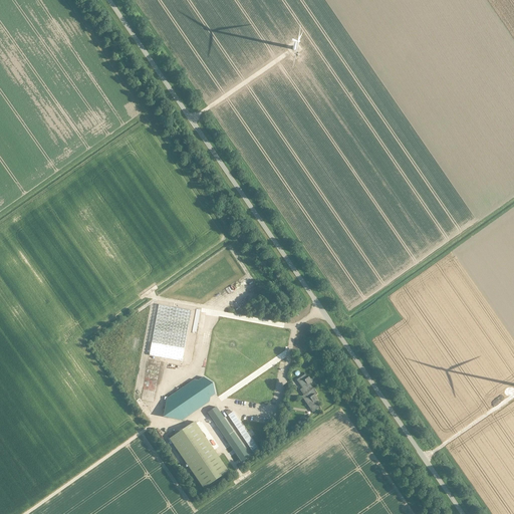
[(159,304),(150,355),(182,361),(191,311),(159,304)]
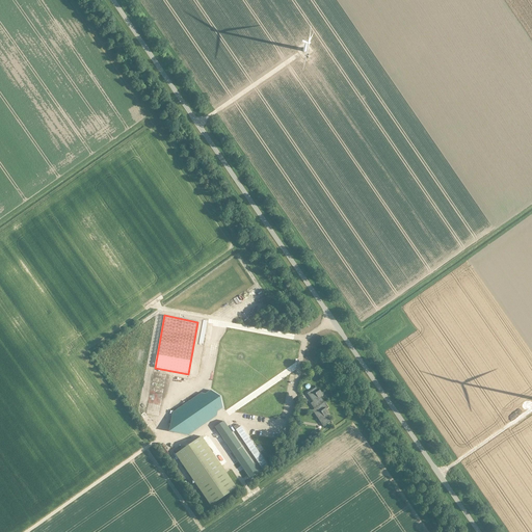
[(203,345),(208,320),(204,320),(198,344),(203,345)]
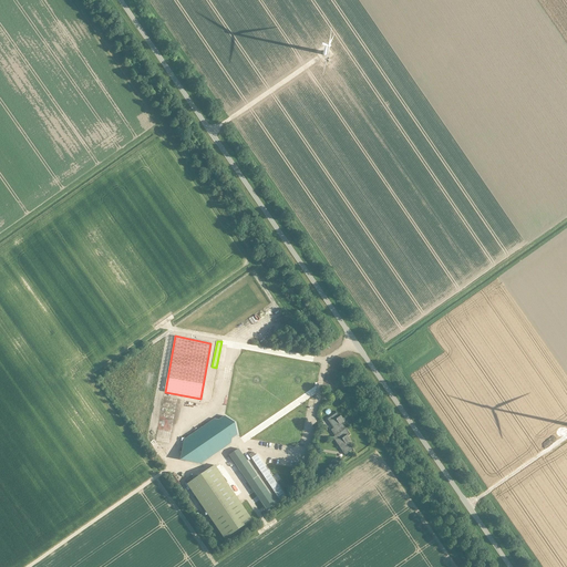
[(265,356),(243,351),(241,360),(235,359),(224,416),(218,421),(219,422),(217,423),(214,420),(186,439),(185,441),(184,440),(182,454),(183,454),(187,460),(186,462),(200,464),(200,463),(203,463),(230,443),(227,437),(229,436),(232,439),(237,435),(295,445),(296,440),(305,441),(309,419),(259,410),(259,409),(257,405),(256,405),(265,356)]
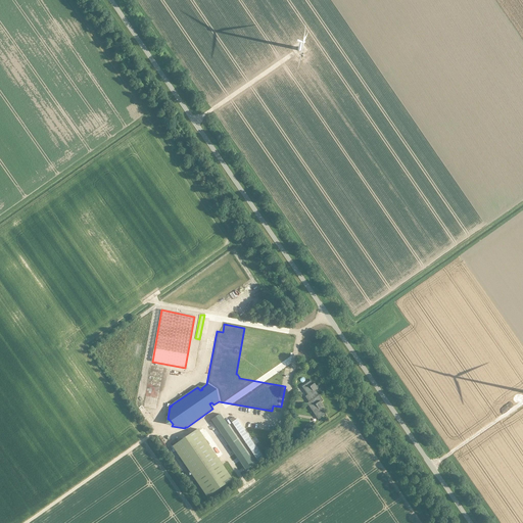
[(326,377),(322,377),(321,369),(316,370),(318,383),(327,382),(326,377)]
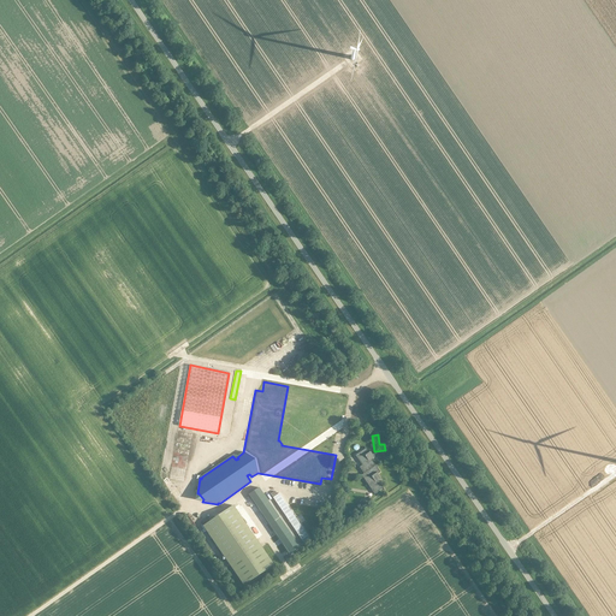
[(366,449),(359,454),(362,460),(360,462),(362,466),(360,467),(365,474),(377,466),(372,460),(374,457),(369,451),(368,452),(366,449)]
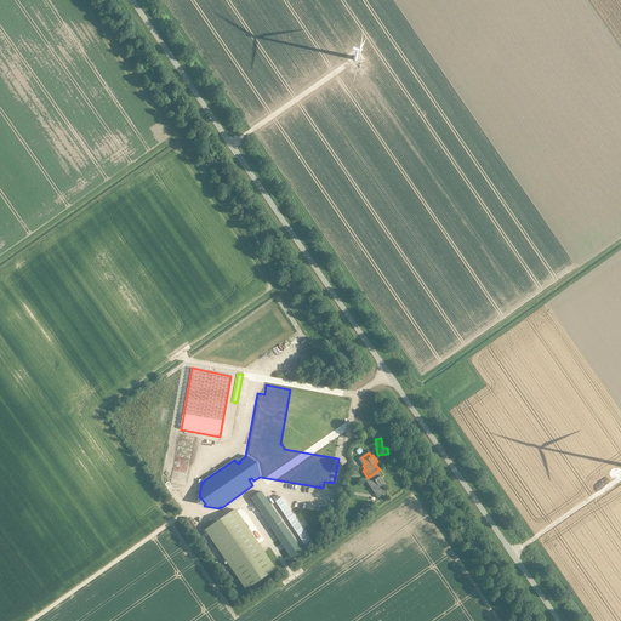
[(375,491),(379,497),(380,497),(387,493),(381,484),(385,483),(381,478),(383,477),(380,469),(368,478),(371,483),(369,485),(374,493),(375,491)]
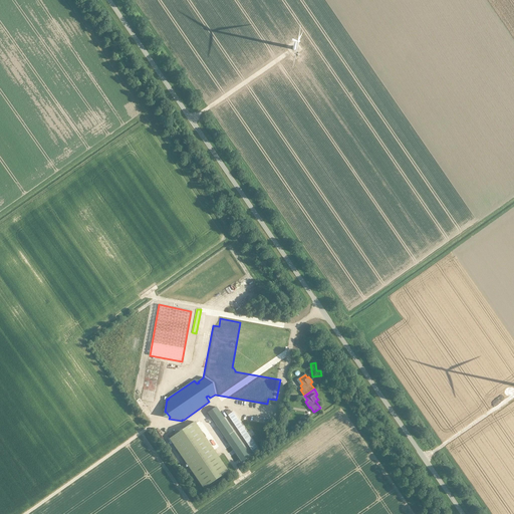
[(142,399),(137,402),(148,418),(153,415),(142,399)]
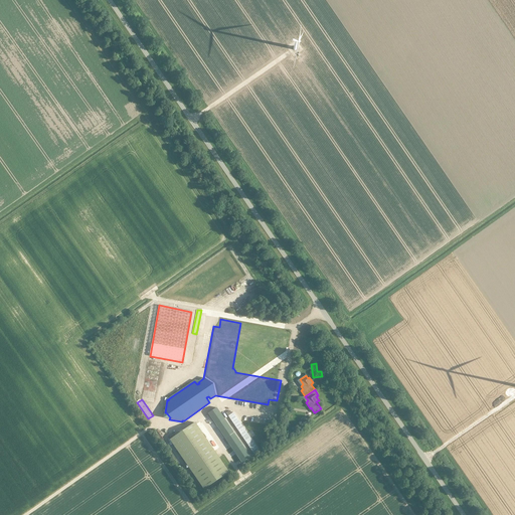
[(216,406),(208,413),(242,464),(250,458),(216,406)]
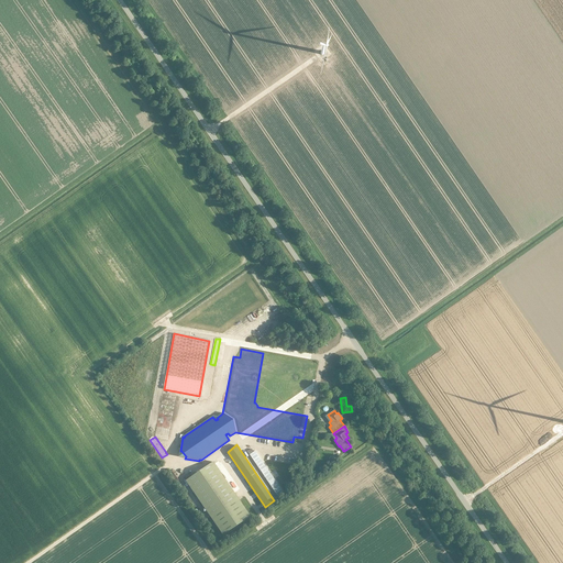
[(253,452),(250,454),(278,496),(284,492),(254,451),(253,452)]
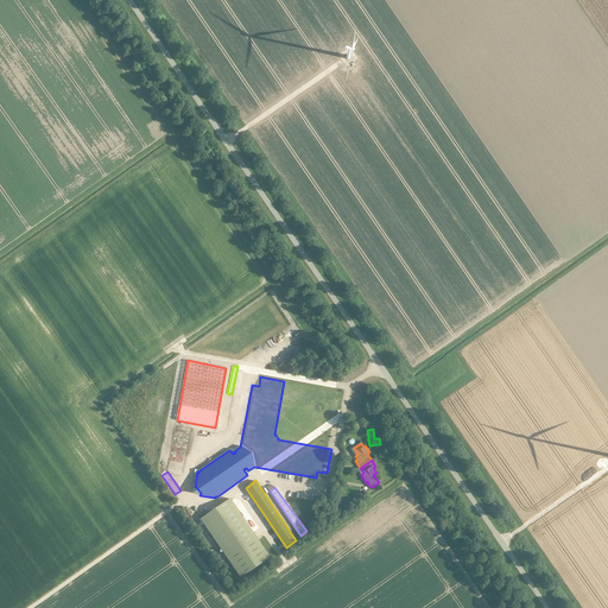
[(201,519),(241,578),(271,558),(229,499),(201,519)]
